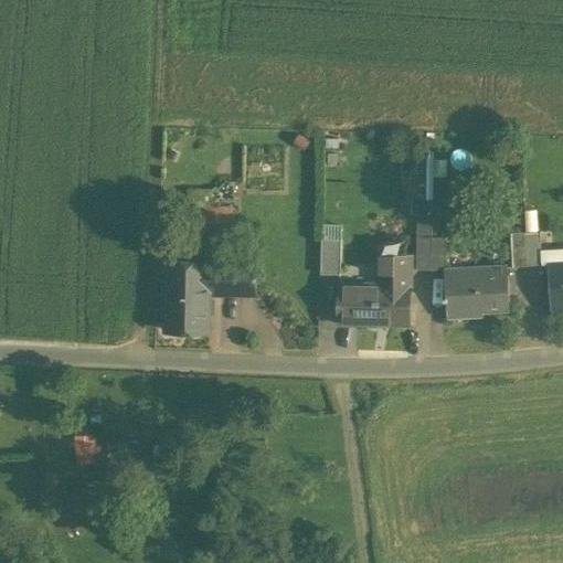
[(416,238),(431,238),(432,201),(412,201),(411,214),(417,214),(416,238)]
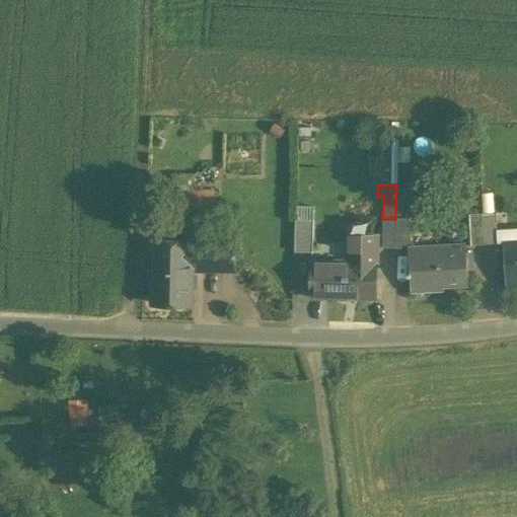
[(213,193),(172,192),(171,213),(213,214),(213,193)]
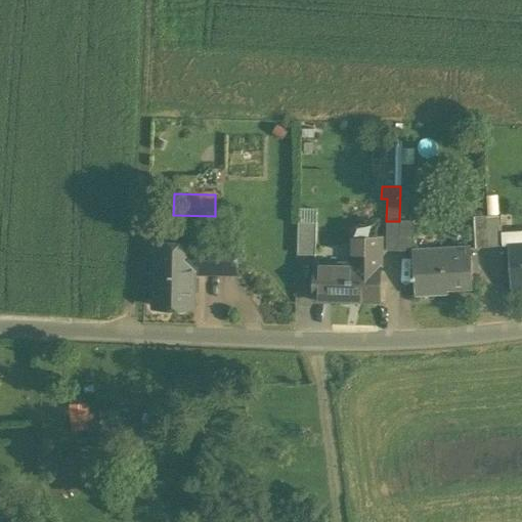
[(474,217),(473,217),(475,249),(476,249),(476,248),(501,247),(502,247),(499,215),(498,216),(474,217)]
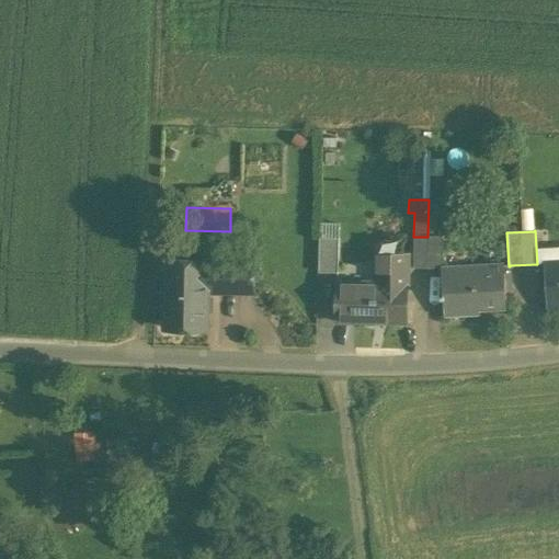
[(413,269),(428,269),(428,238),(428,237),(413,237),(413,269)]
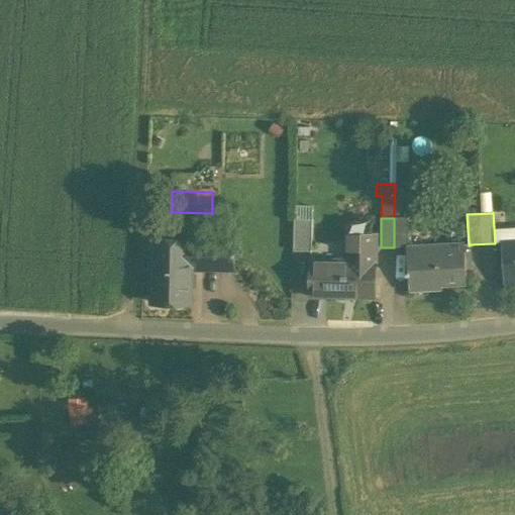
[(310,251),(311,220),(294,219),(293,251),(310,251)]
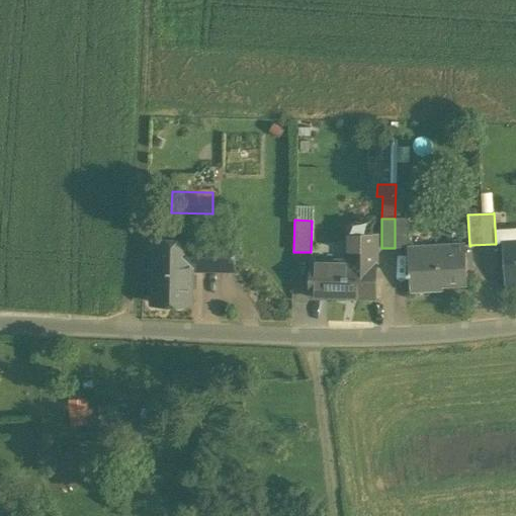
[(409,220),(395,220),(395,248),(407,248),(408,248),(409,220)]
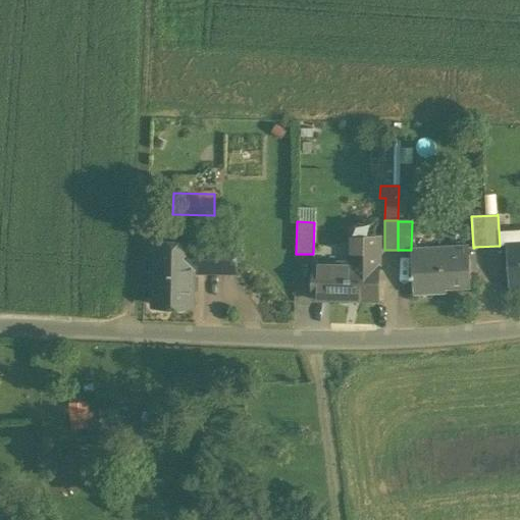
[(313,264),(312,300),(313,300),(313,299),(348,300),(348,301),(349,301),(349,299),(376,300),(376,301),(377,301),(378,237),(350,236),(350,237),(356,238),(355,265),(350,265),(313,264)]
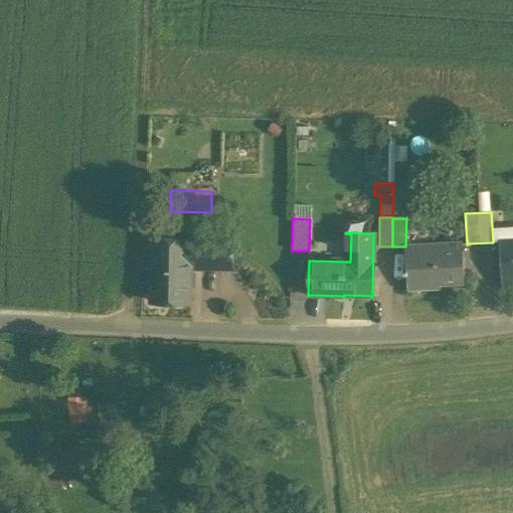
[(188,302),(189,269),(189,240),(153,239),(152,302),(188,302)]
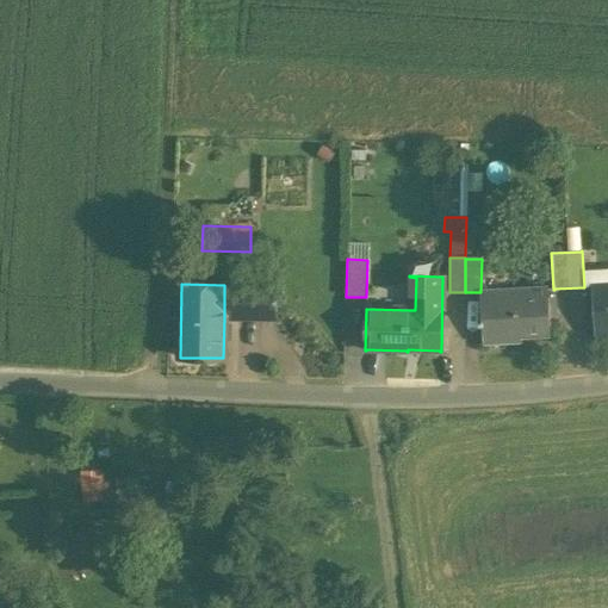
[(277,285),(224,285),(224,318),(277,318),(277,285)]
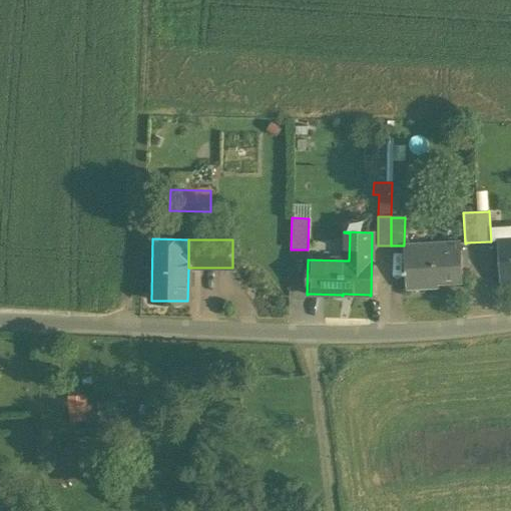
[(510,244),(498,245),(498,240),(497,240),(499,284),(510,283),(510,244)]
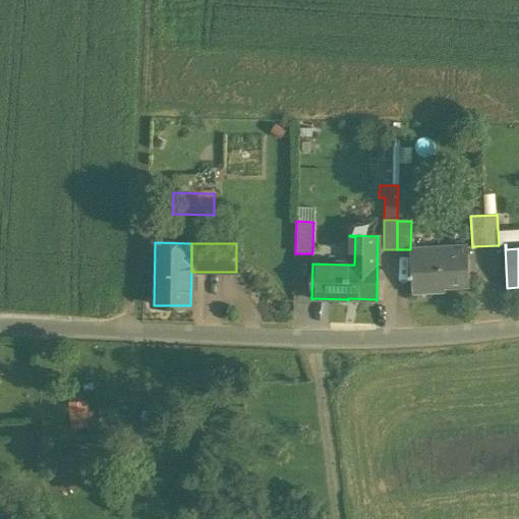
[(469,285),(467,246),(439,248),(439,252),(411,254),(411,249),(410,249),(409,249),(412,293),(431,292),(431,287),(469,285)]
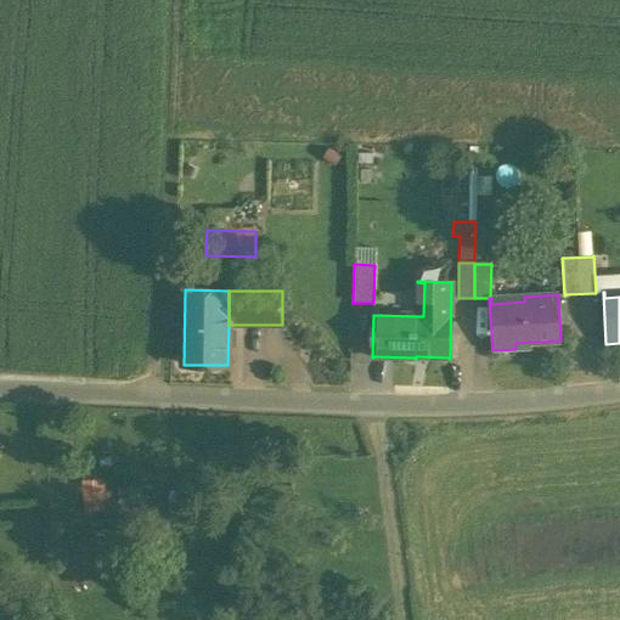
[(108,478),(83,479),(84,512),(110,511),(108,478)]
